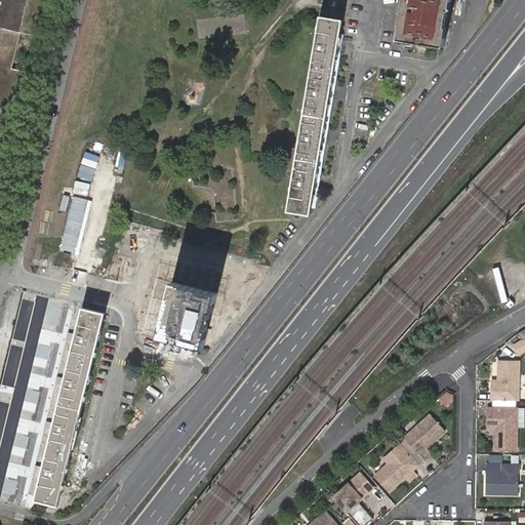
[(0,0),(0,183),(3,185),(12,147),(0,143),(0,118),(3,107),(21,111),(30,73),(12,69),(21,33),(39,37),(47,0),(0,0)]
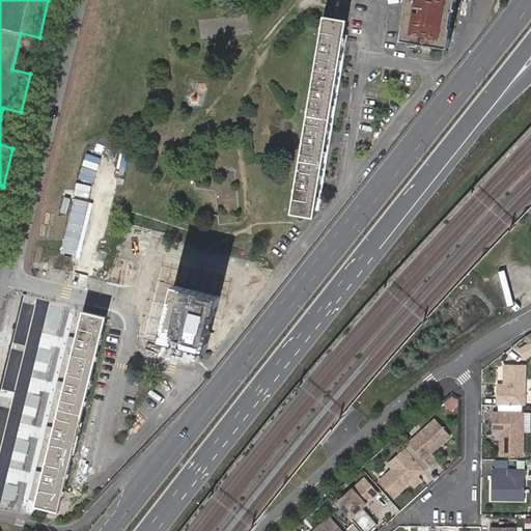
[(60,277),(118,0),(90,0),(34,272),(60,277)]
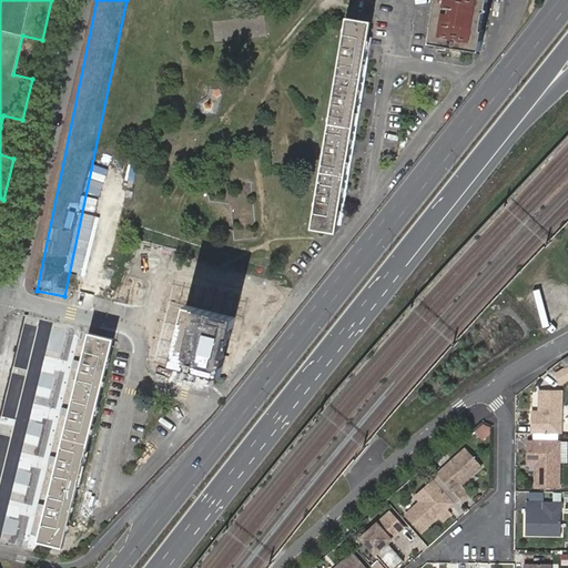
[(488,0),(436,0),(430,43),(480,51),(488,0)]
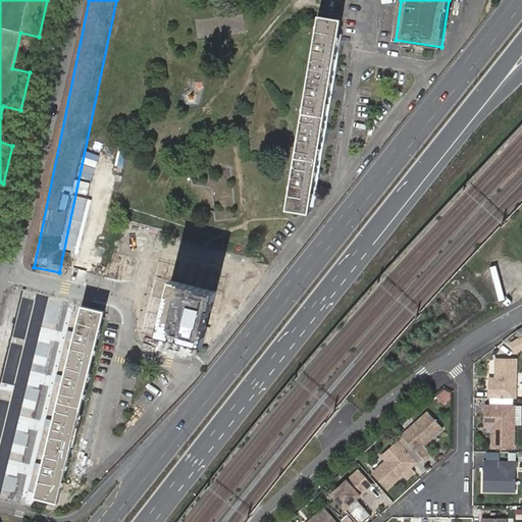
[(285,210),(308,214),(309,206),(341,20),(318,16),(285,210)]
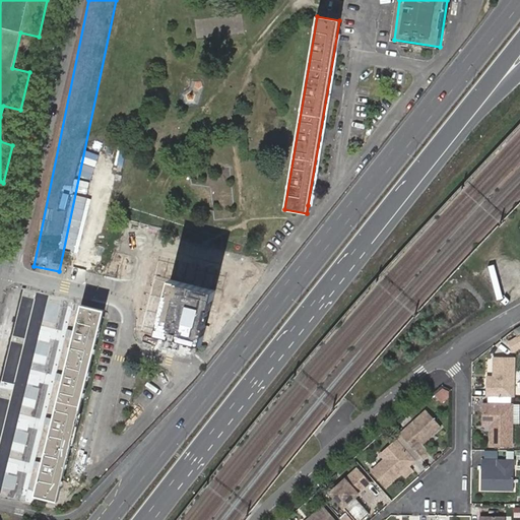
[(202,344),(206,325),(205,325),(215,290),(171,279),(157,333),(202,344)]
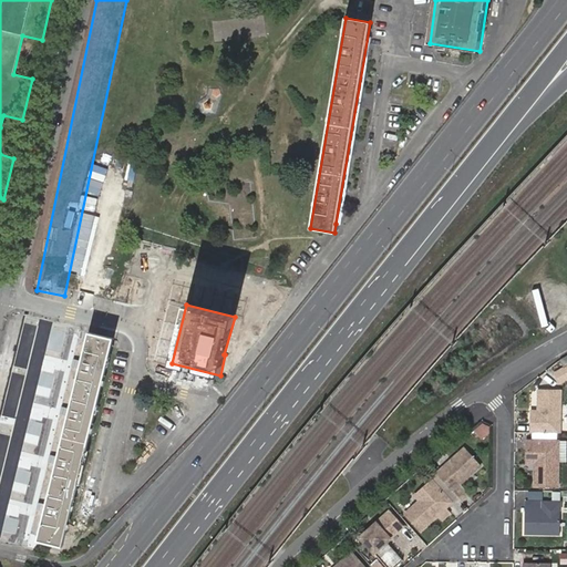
[(62,546),(113,339),(89,332),(39,540),(62,546)]
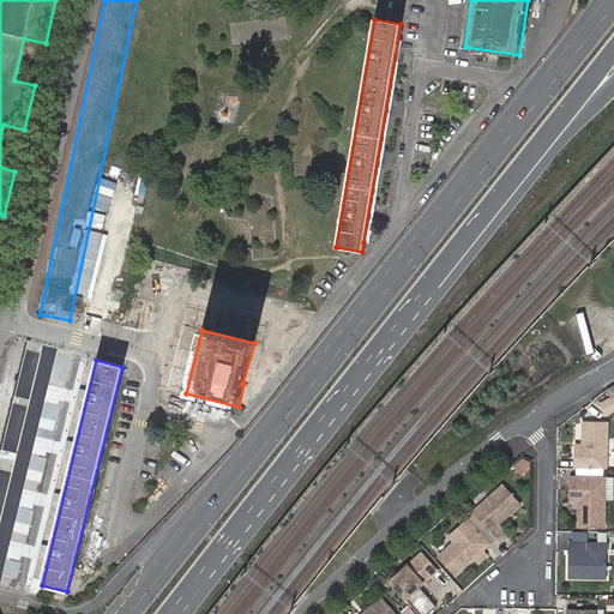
[(607,426),(582,425),(581,447),(575,446),(575,469),(606,469),(607,426)]
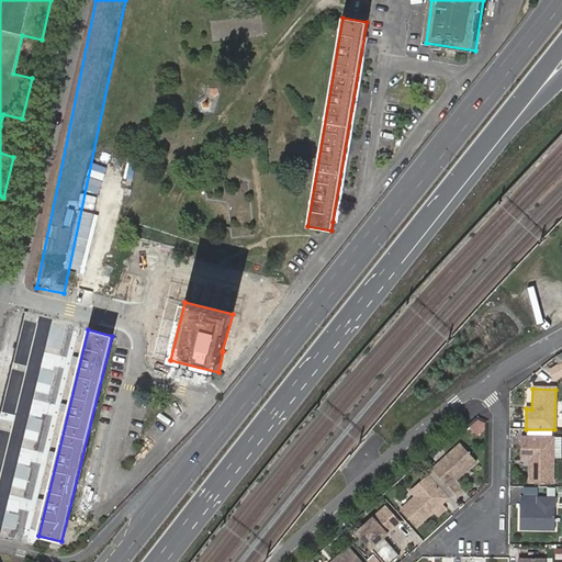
[(469,427),(478,436),(487,426),(479,417),(469,427)]
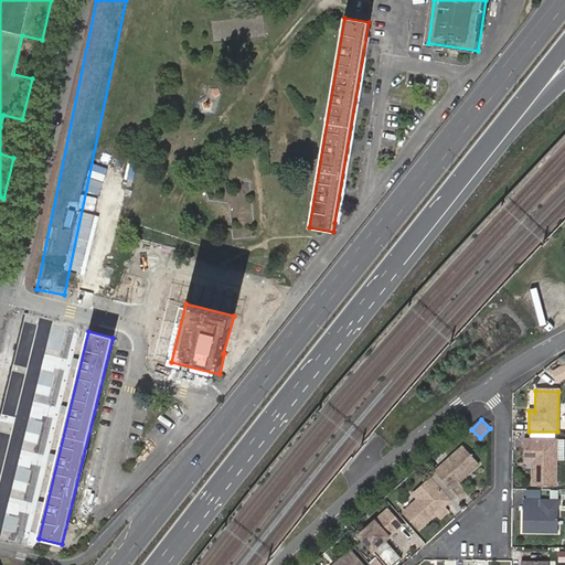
[(555,440),(524,439),(524,462),(532,462),(532,484),(555,484),(555,440)]
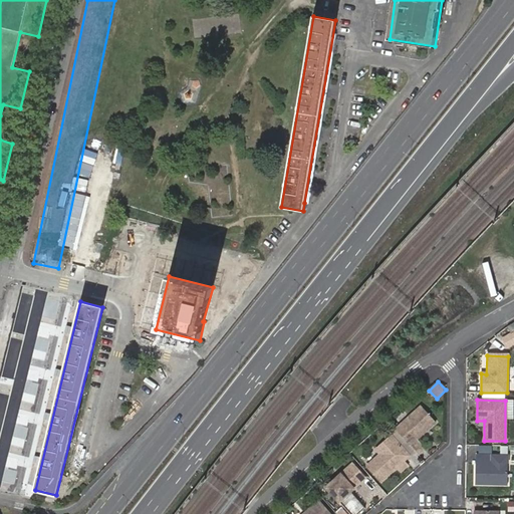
[(422,406),(396,429),(398,431),(410,445),(411,446),(418,440),(437,423),(422,406)]
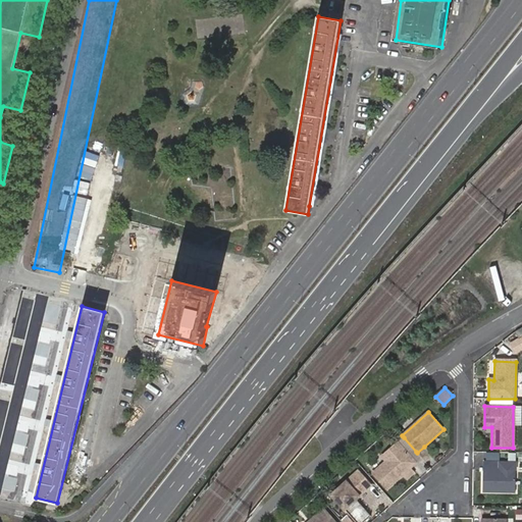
[(416,452),(404,437),(383,456),(387,460),(374,472),(388,488),(417,462),(411,456),(416,452)]
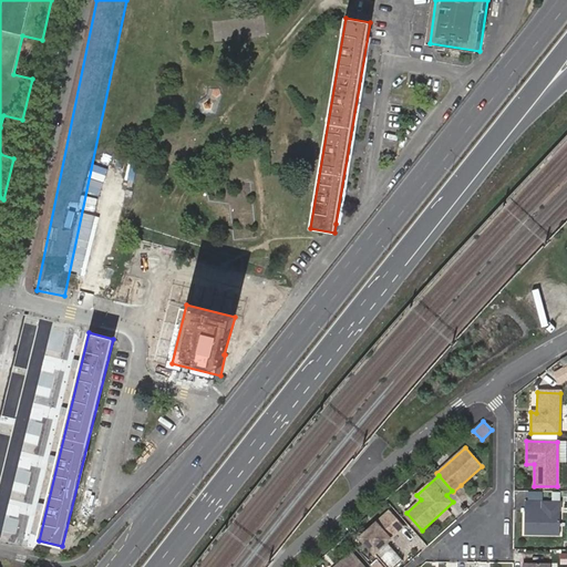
[(461,485),(453,492),(459,497),(461,500),(468,493),(461,485)]
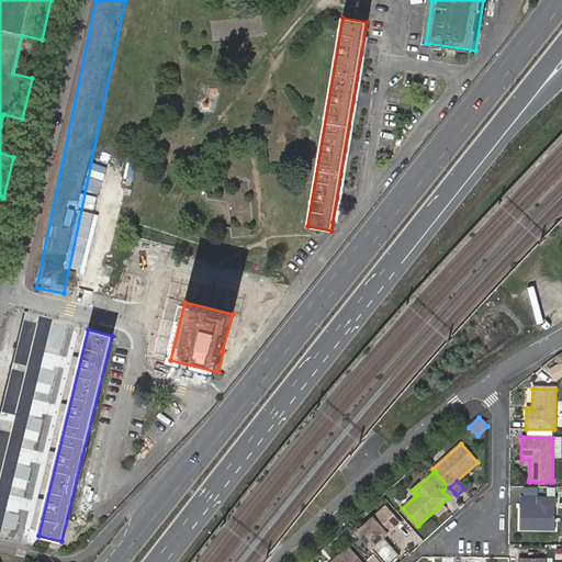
[(448,486),(442,491),(449,497),(454,493),(449,487),(448,486)]
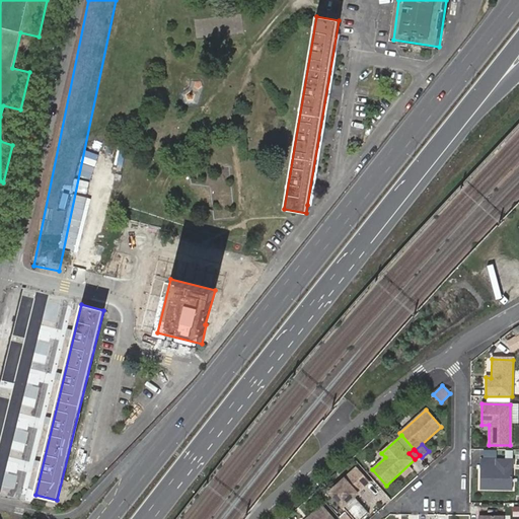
[(365,463),(369,468),(380,458),(377,454),(365,463)]
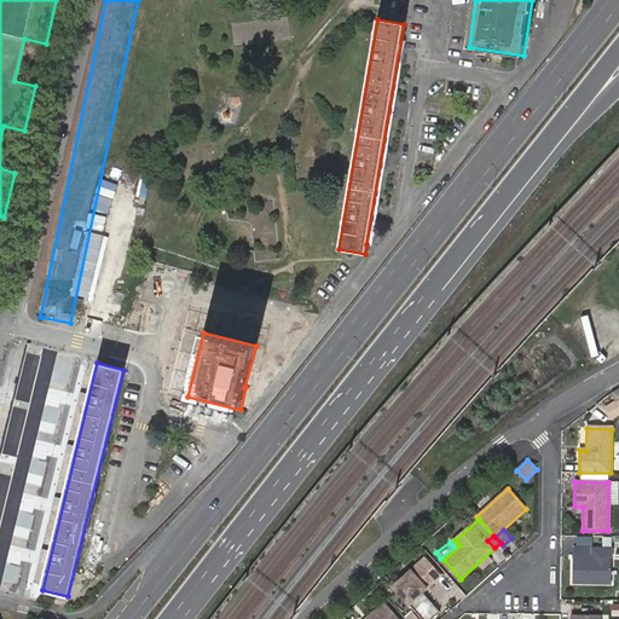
[(593,549),(573,549),(573,559),(572,584),(611,584),(612,559),(593,559),(593,549)]
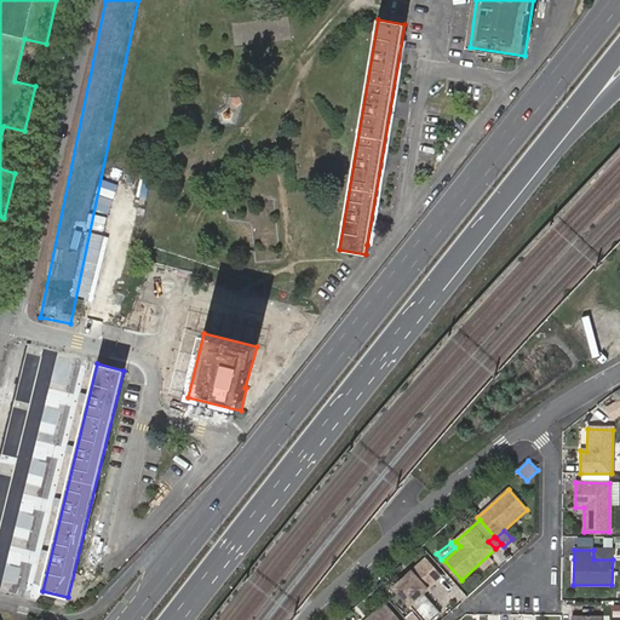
[(426,561),(395,589),(420,615),(432,603),(423,593),(441,577),(426,561)]
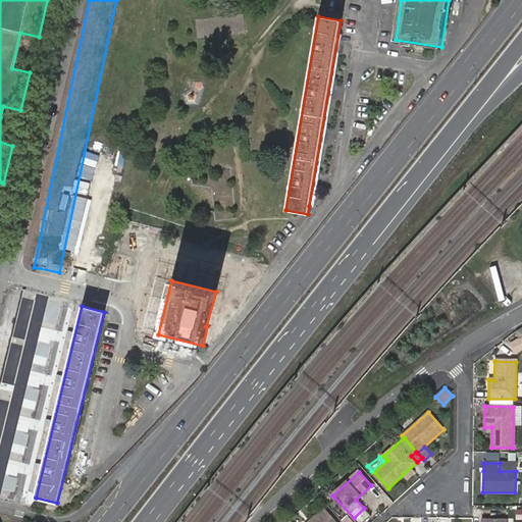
[(335,521),(324,509),(309,521),(335,521)]
